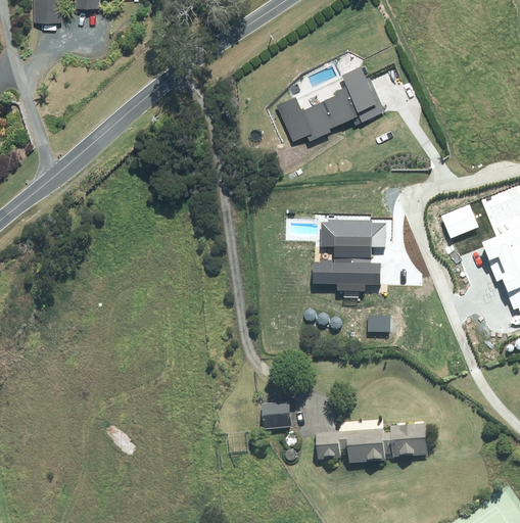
[(34,0),(35,22),(61,22),(60,0),(75,0),(76,8),(99,8),(99,0),(34,0)]
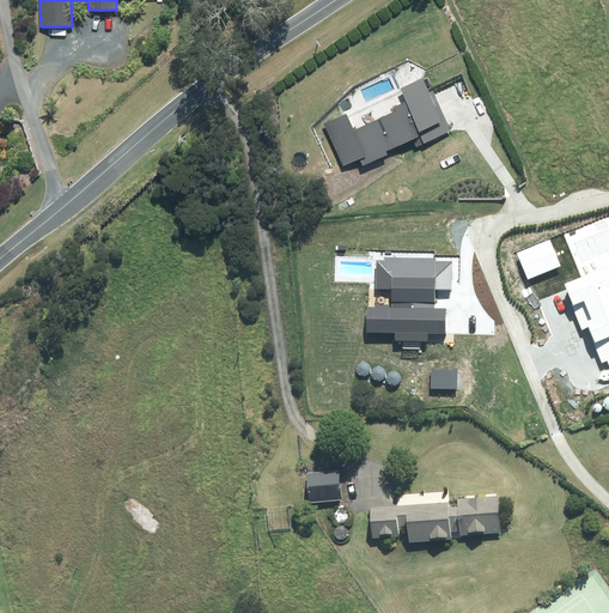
[(451,129),(424,77),(403,87),(408,98),(395,105),(396,109),(357,129),(348,111),(324,123),(343,164),(360,156),(365,165),(391,153),(389,150),(421,133),(426,143),(451,129)]
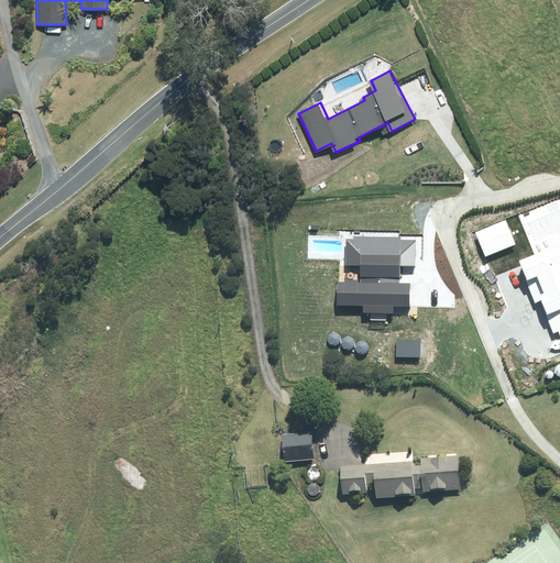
[(285,462),(314,459),(311,432),(283,435),(285,462)]
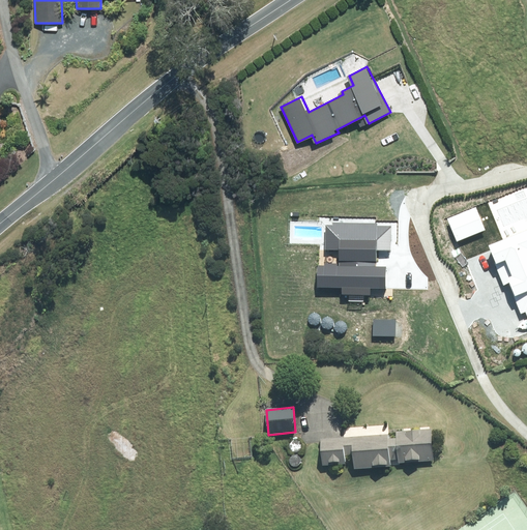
[(432,461),(430,430),(394,432),(394,438),(386,439),(386,435),(320,440),(321,465),(344,464),(343,455),(353,454),(354,469),(388,466),(388,460),(397,460),(397,463),(432,461)]
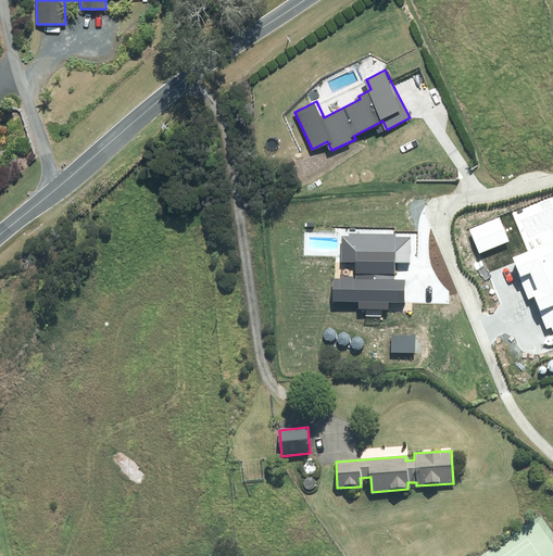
[(241,481),(263,479),(261,458),(239,460),(241,481)]
